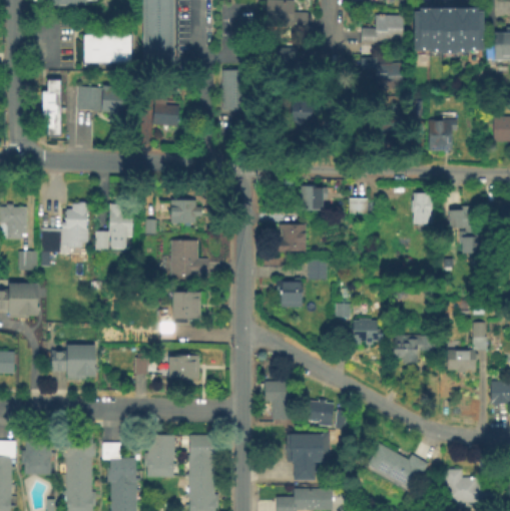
[(173,0),(173,76),(142,75),(142,0),(173,0)]
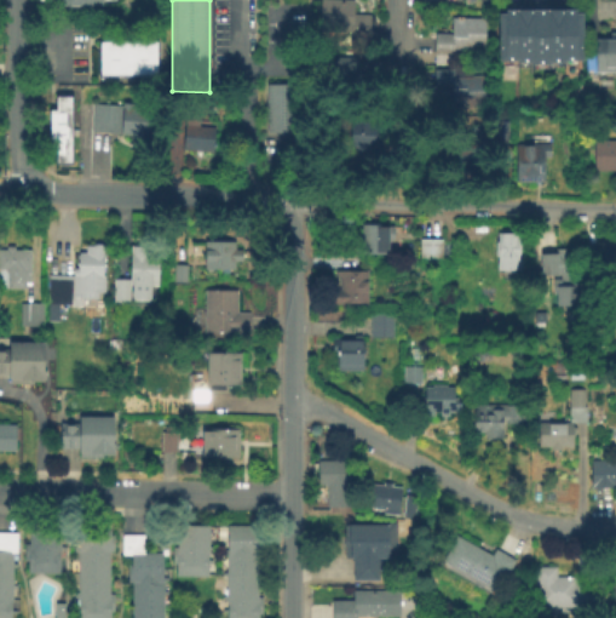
[(374,46),(351,45),(351,35),(323,34),(324,3),(356,4),(356,19),(375,19),(374,46)]
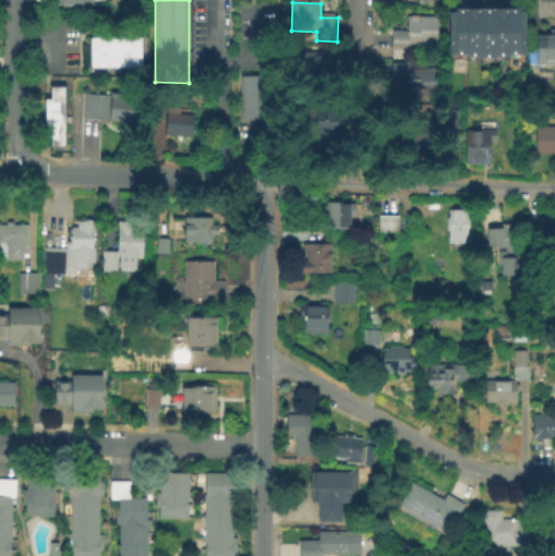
[(527,59),(511,59),(511,13),(521,12),(521,16),(527,16),(527,59)]
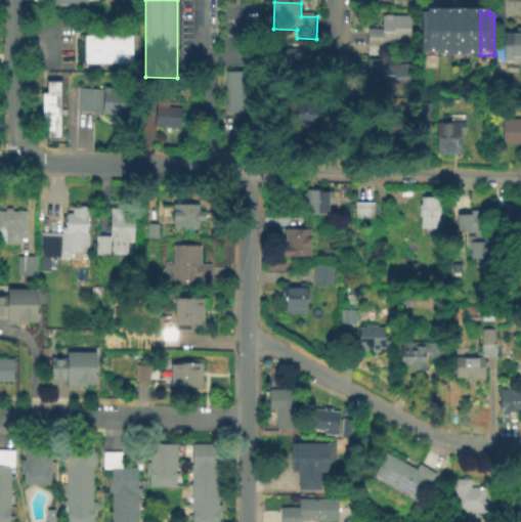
[(440,56),(424,56),(424,16),(429,16),(429,12),(440,12),(440,56)]
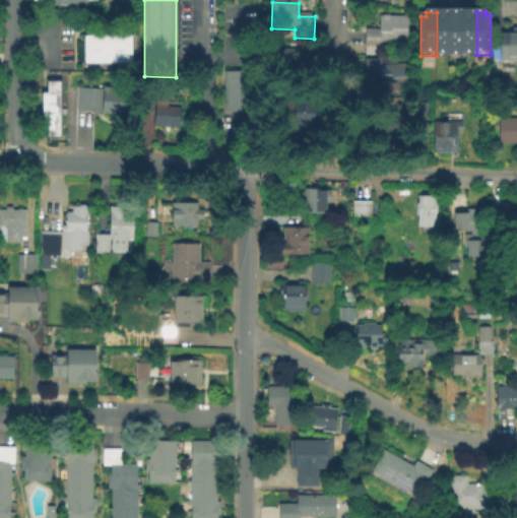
[(449,55),(437,56),(437,12),(449,12),(449,55)]
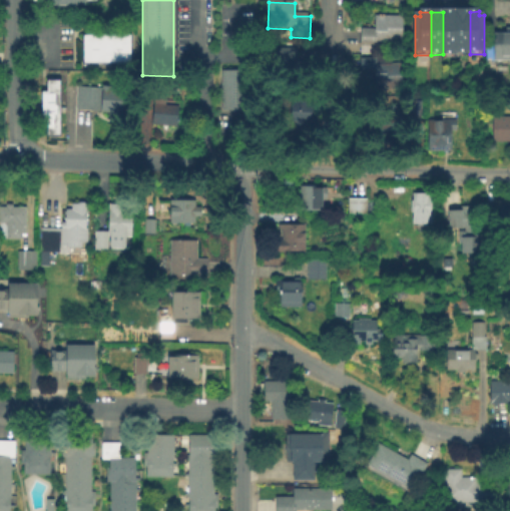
[(457,57),(443,57),(443,54),(443,12),(457,12),(457,57)]
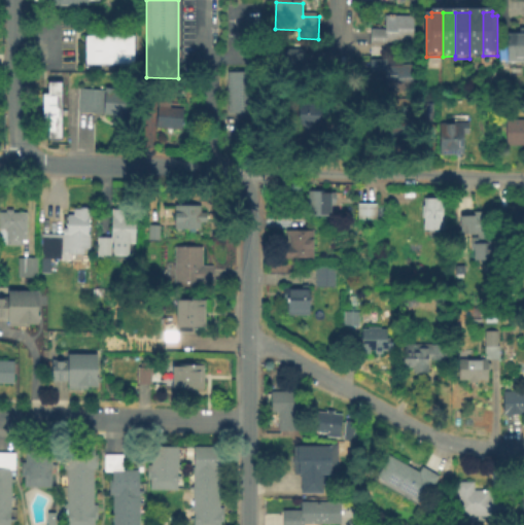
[(483,56),(483,59),(469,59),(469,12),(483,12),(483,56)]
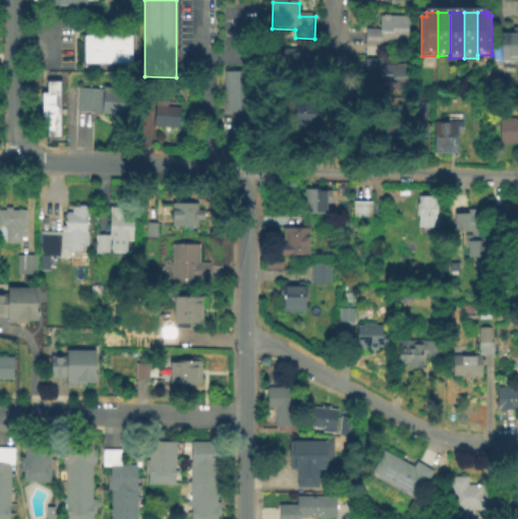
[(408,47),(383,47),(383,57),(366,57),(366,32),(382,33),(382,18),(409,19),(408,47)]
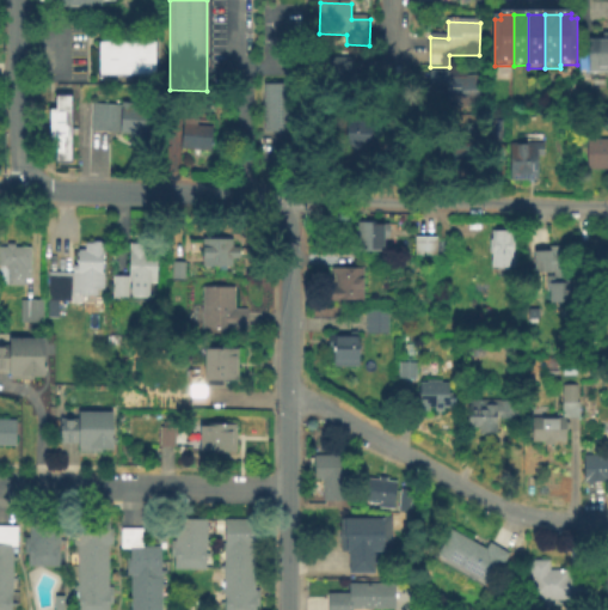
[(607,75),(589,75),(589,42),(602,42),(602,36),(607,36),(607,75)]
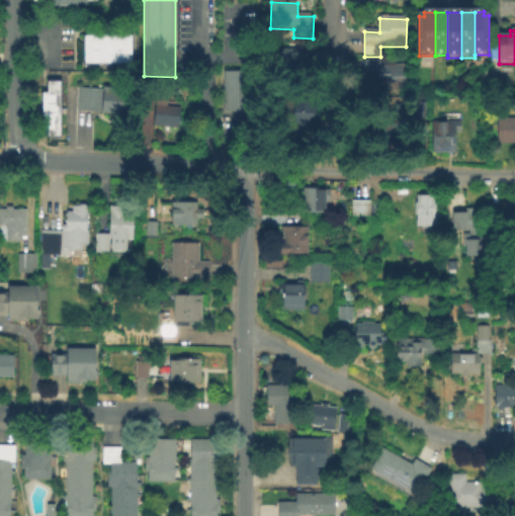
[(96,62),(84,62),(84,35),(96,35),(96,62)]
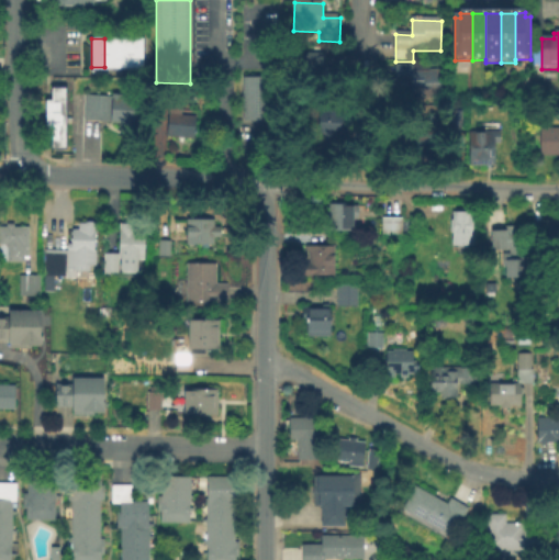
[(118,68),(104,67),(104,38),(118,38),(118,68)]
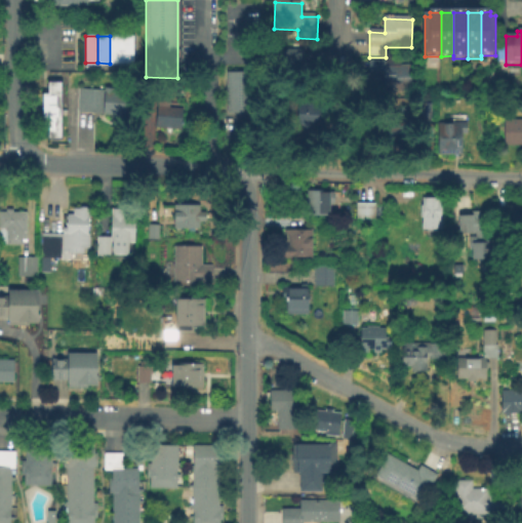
[(122,64),(110,64),(110,36),(122,36),(122,64)]
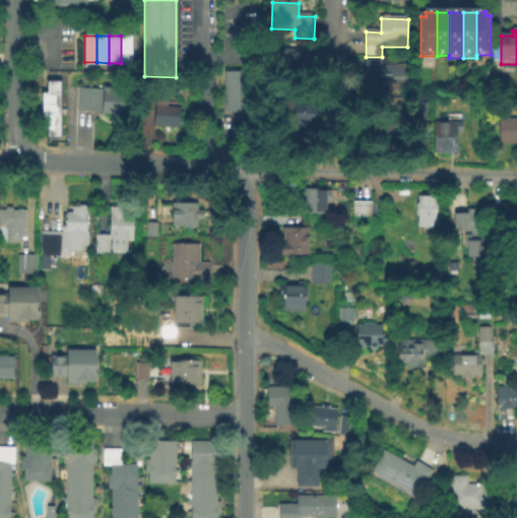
[(132,63),(121,63),(121,36),(132,36),(132,63)]
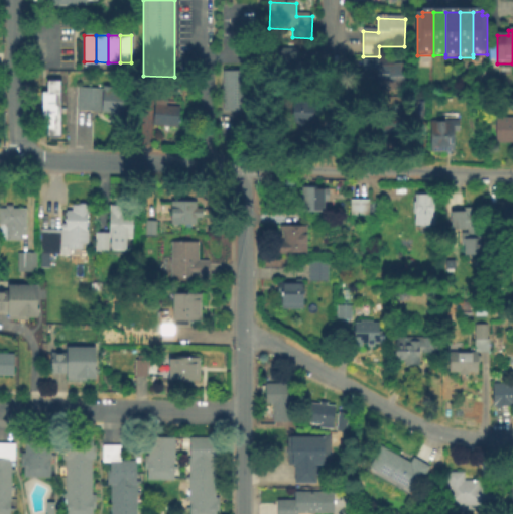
[(313,84),(267,84),(267,56),(313,57),(313,84)]
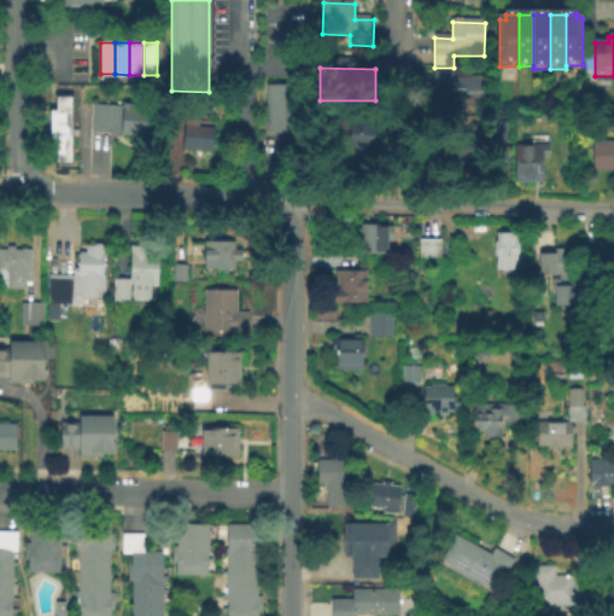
[(485,110),(451,111),(451,96),(436,96),(436,74),(452,73),(452,80),(484,79),(485,110)]
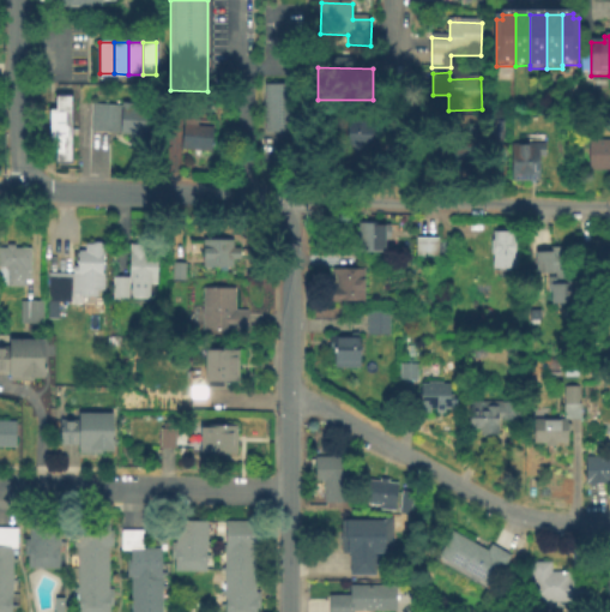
[(264,137),(265,88),(289,88),(289,137),(264,137)]
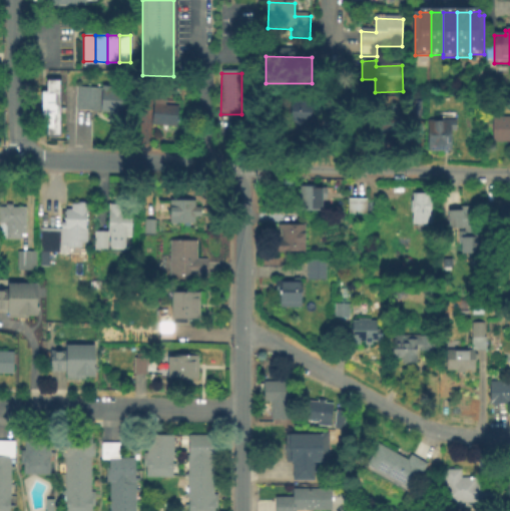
[(60,108),(42,109),(41,92),(47,92),(47,80),(59,80),(60,108)]
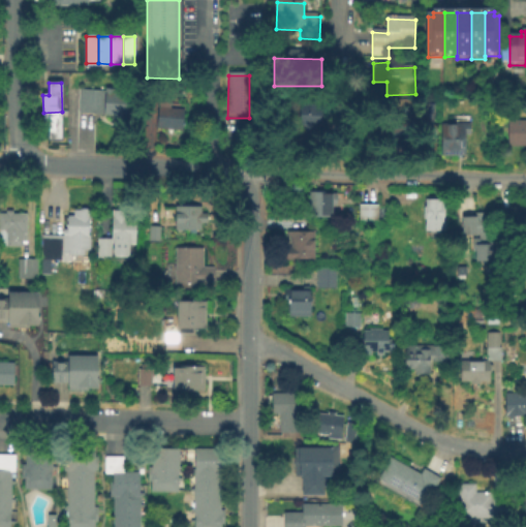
[(130,117),(80,113),(81,89),(105,91),(106,87),(114,88),(113,92),(132,93),(130,117)]
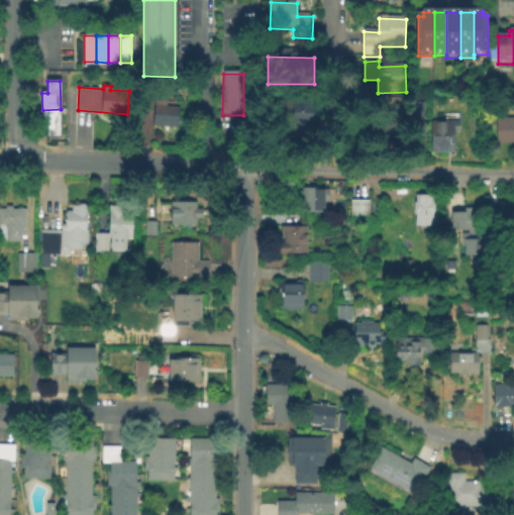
[(333,90),(332,118),(319,118),(320,90),(333,90)]
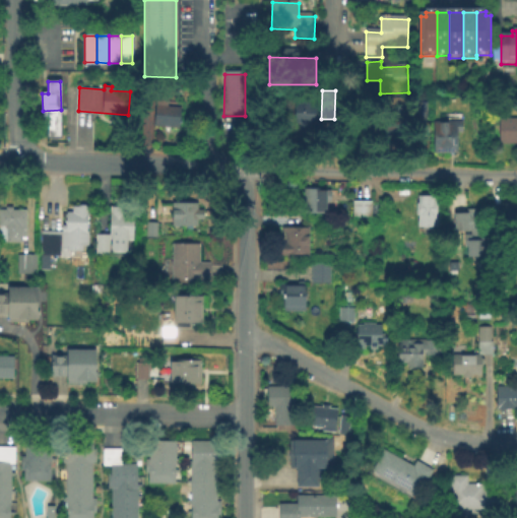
[(184,108),(182,128),(156,126),(159,96),(171,98),(170,107),(184,108)]
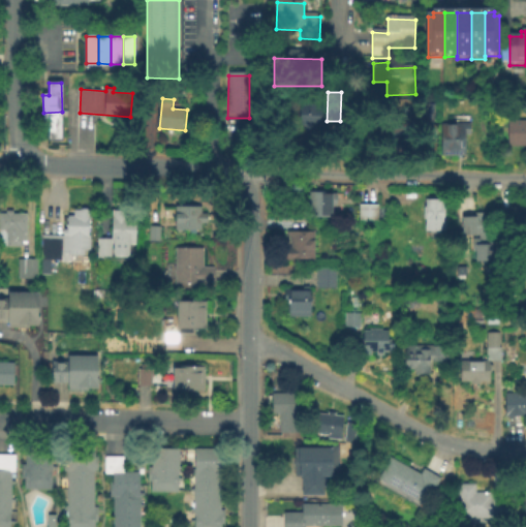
[(325,105),(322,126),(315,126),(315,130),(308,129),(309,126),(302,126),(303,103),(325,105)]
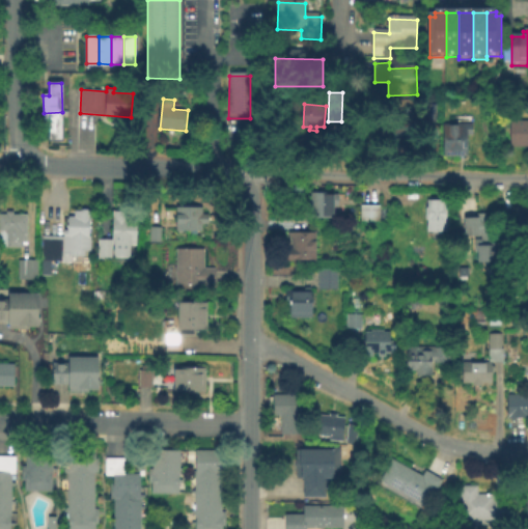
[(439,105),(438,121),(427,120),(428,104),(439,105)]
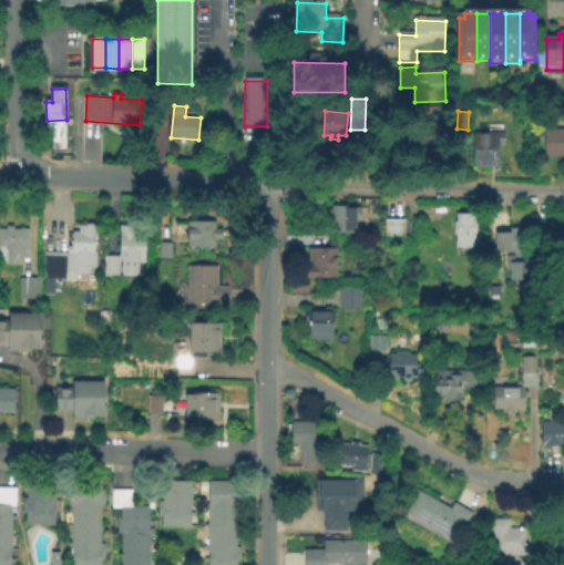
[(68,150),(52,151),(51,140),(47,140),(47,121),(67,120),(68,150)]
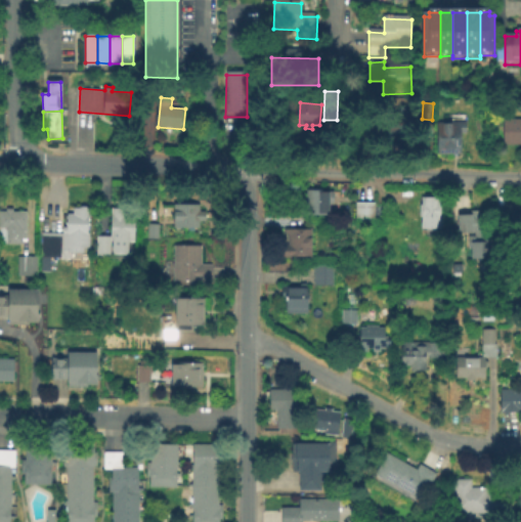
[(520,147),(505,148),(504,119),(520,118),(520,147)]
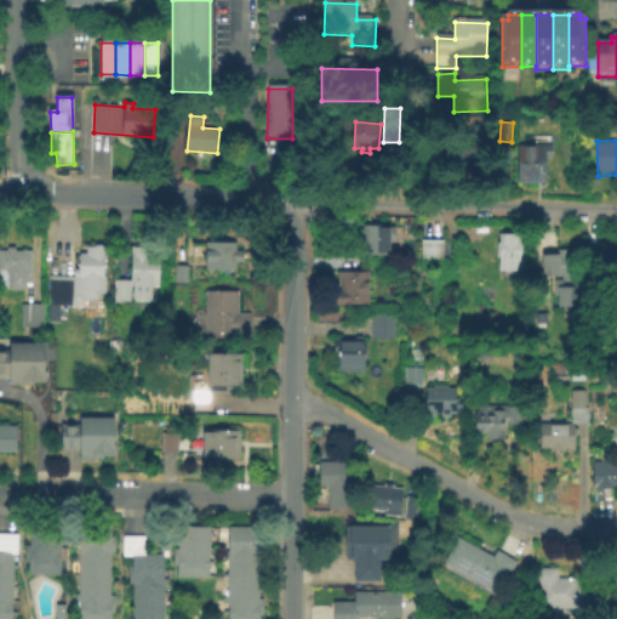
[(546,181),(516,182),(515,145),(552,143),(553,158),(546,158),(546,181)]
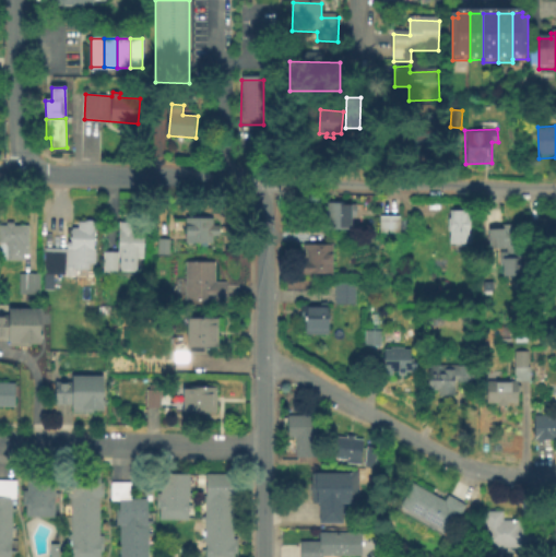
[(435,161),(411,161),(411,132),(435,132),(435,161)]
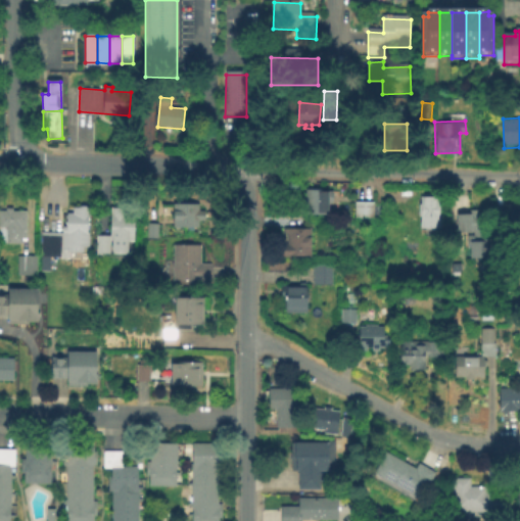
[(334,190),(334,203),(328,203),(328,215),(291,214),(292,189),(334,190)]
